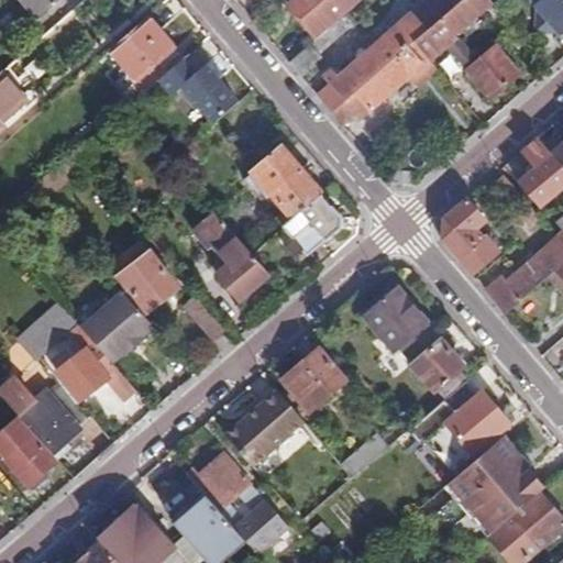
[(26,0),(40,13),(55,0),(26,0)]
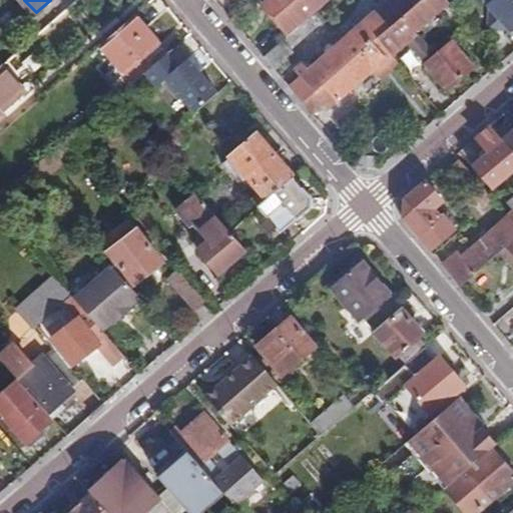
[(273,0),(267,6),(292,34),(320,10),(331,0),(330,0),(273,0)]
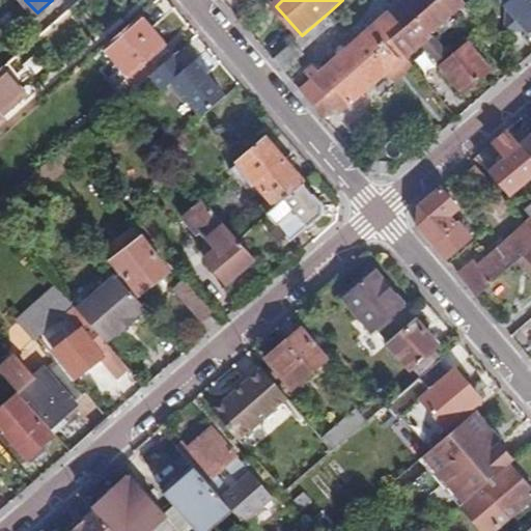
[(388,42),(436,0),(406,0),(325,71),(320,66),(311,75),(314,79),(303,90),(315,105),(388,42)]
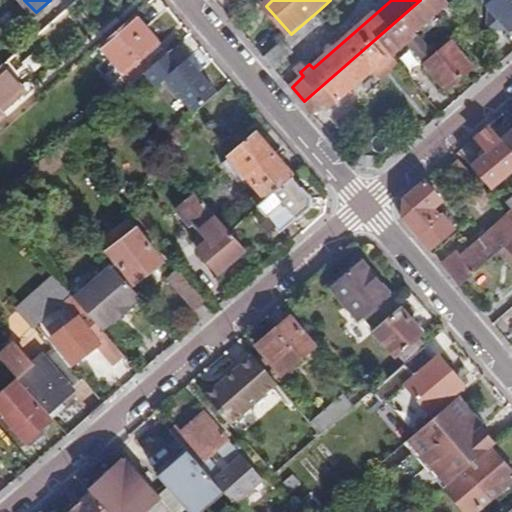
[(445,1),(443,0),(420,0),(374,40),(389,57),(405,43),(414,35),(411,31),(445,1)]
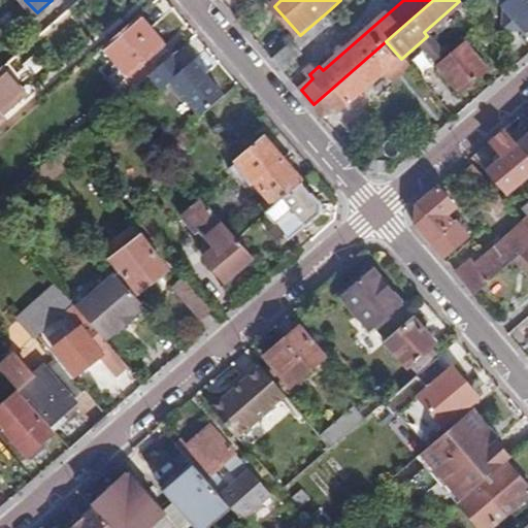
[(527,0),(507,0),(500,6),(503,8),(501,31),(521,33),(522,28),(527,28),(527,0)]
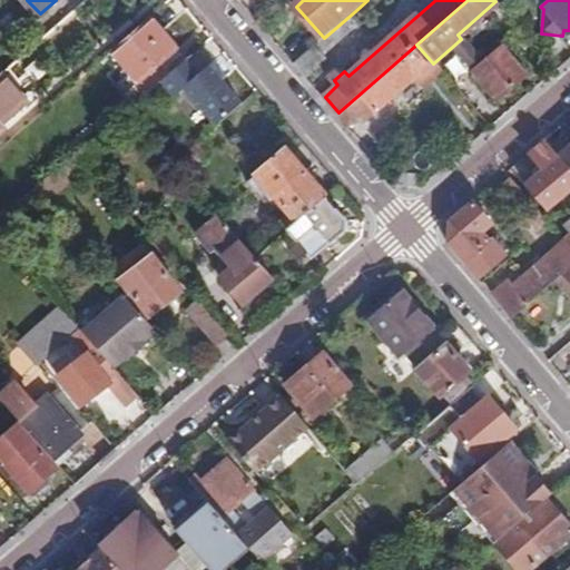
[(324,38),(295,62),(308,78),(331,58),(327,53),(364,21),(355,11),(324,38)]
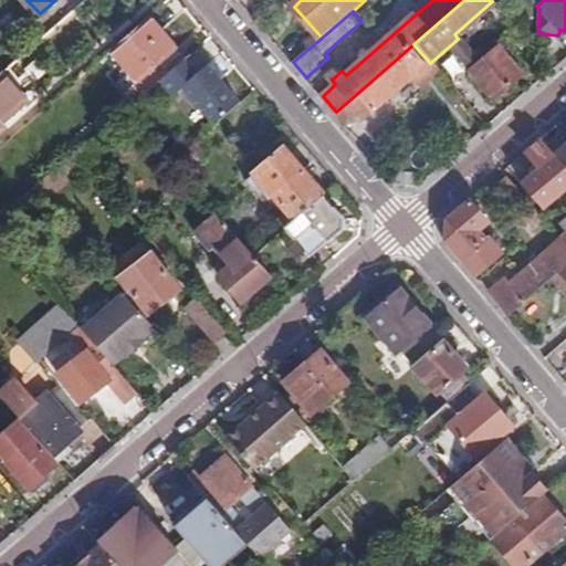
[(177,48),(150,18),(115,49),(140,79),(177,48)]
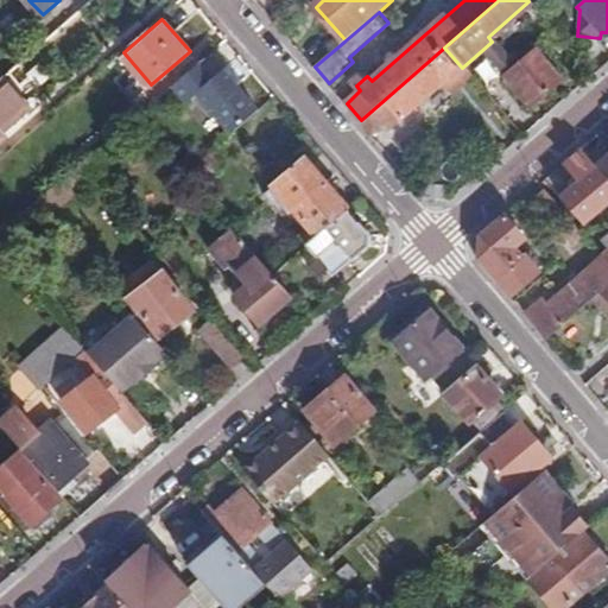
[(492,42),(481,51),(504,77),(514,68),(492,42)]
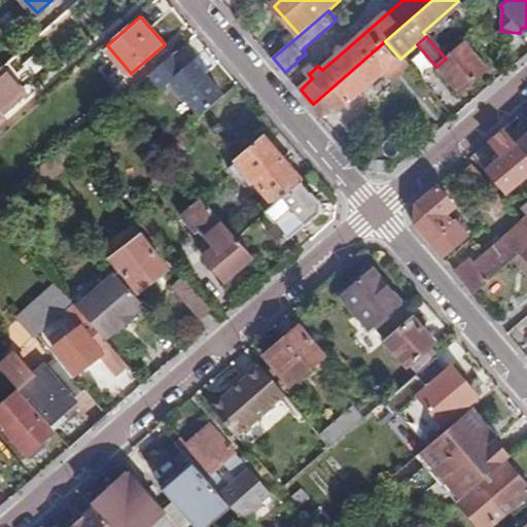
[(400,59),(385,41),(313,104),(324,116),(336,106),(340,111),(382,74),(392,85),(410,70),(400,59)]
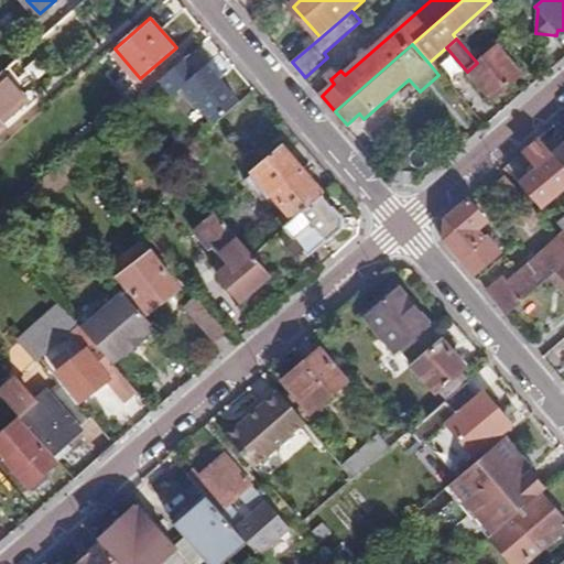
[(477,63),(467,72),(490,99),(518,75),(495,47),(477,63)]
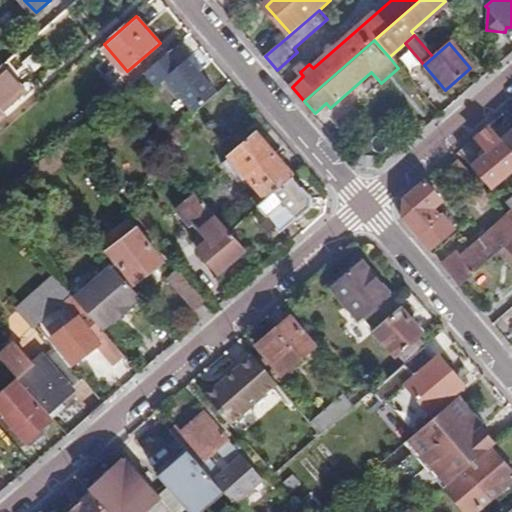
[(170,52),(147,70),(159,85),(168,77),(197,111),(221,90),(191,56),(181,65),(170,52)]
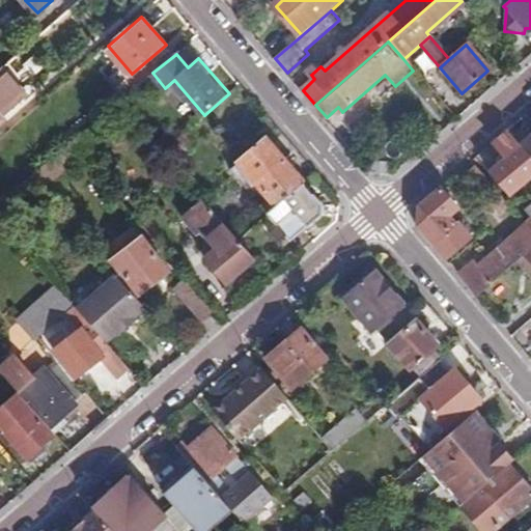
[(1,65),(0,65),(0,118),(27,95),(1,65)]
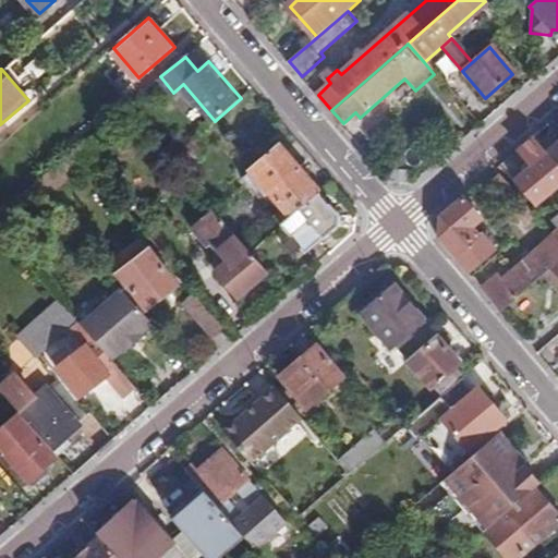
[(215,142),(240,166),(267,137),(242,113),(215,142)]
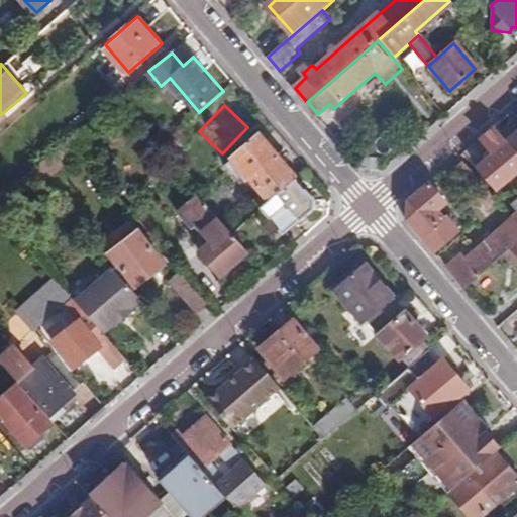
[(516,151),(510,143),(496,126),(482,137),(496,153),(477,171),(496,192),(516,173),(516,151)]
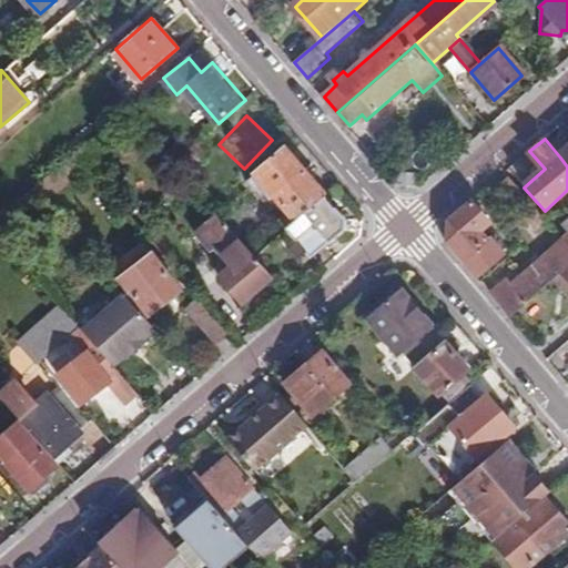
[(208,160),(194,143),(174,160),(189,175),(208,160)]
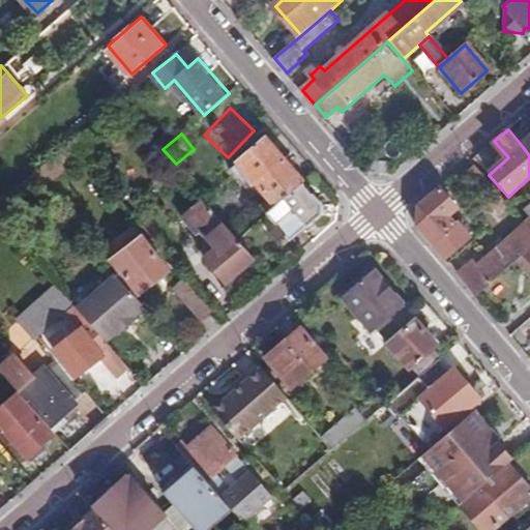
[(305,181),(308,178),(270,137),(241,162),(272,198),(263,206),(268,212),(305,181)]
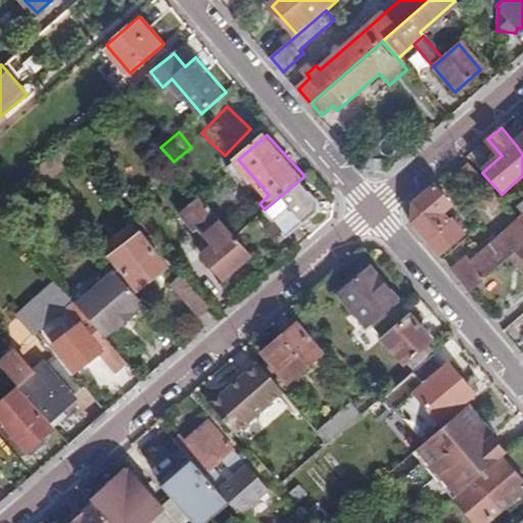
[(312,189),(301,179),(265,209),(264,210),(275,222),(268,229),(276,240),(284,233),(289,237),(318,212),(317,202),(308,192),(312,189)]
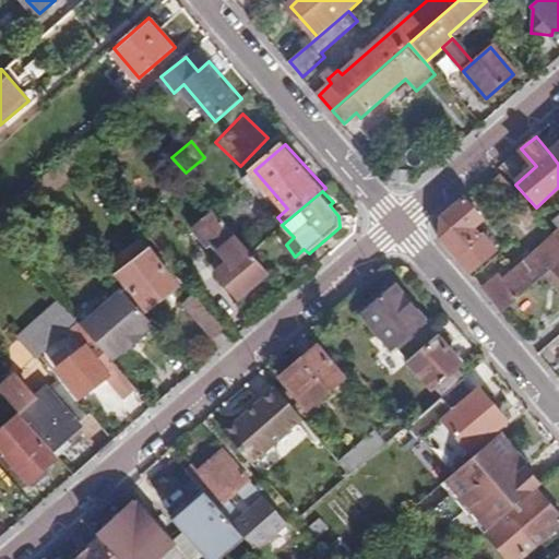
[(440,238),(454,256),(484,232),(490,226),(465,197),(441,216),(440,238)]
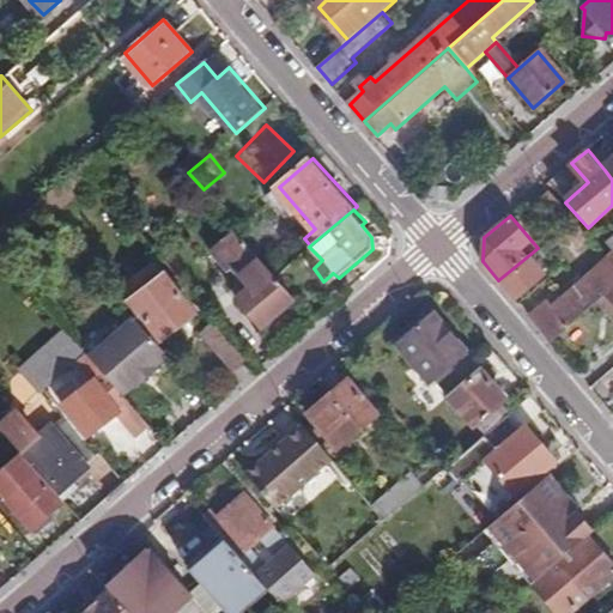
[(262,326),(296,296),(277,273),(254,247),(240,260),(258,281),(238,298),(262,326)]
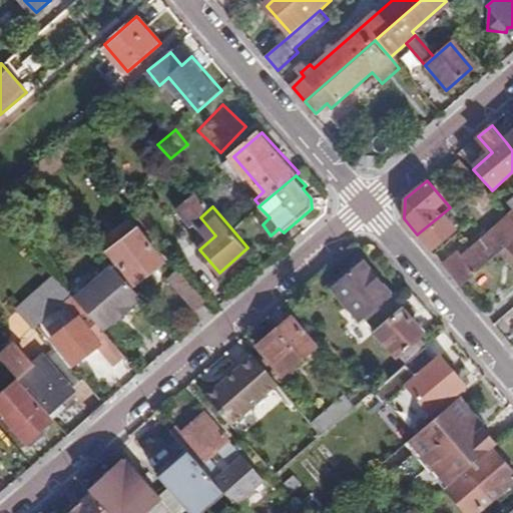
[(417,234),(430,248),(456,226),(444,212),(417,234)]
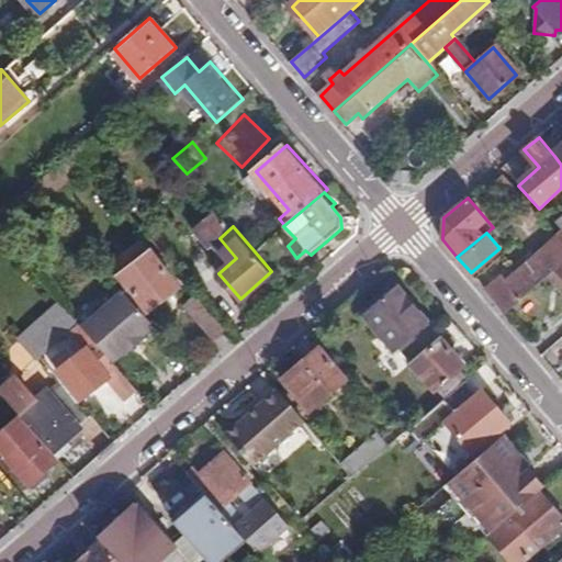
[(506,313),(561,265),(561,245),(557,239),(508,280),(503,274),(485,290),(506,313)]
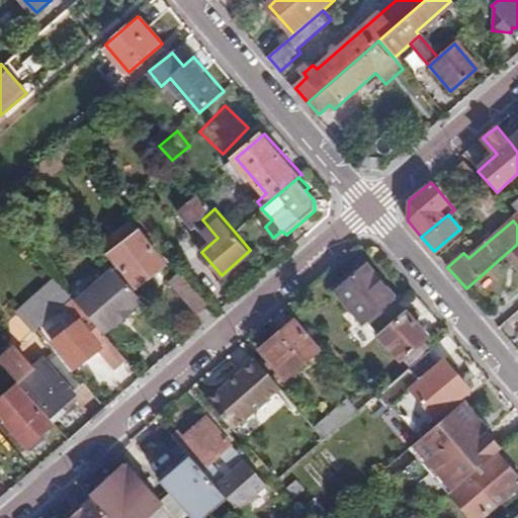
[(127,223),(99,246),(116,266),(136,289),(164,264),(127,223)]
